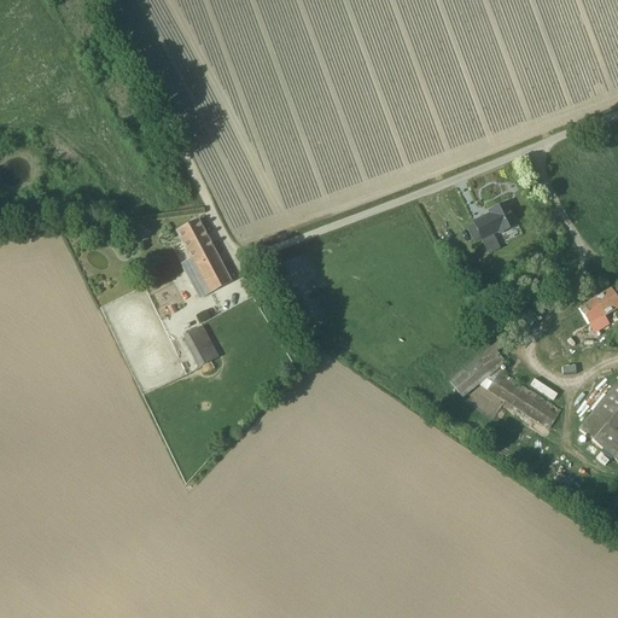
[(500,234),(518,226),(506,203),(489,211),(491,217),(474,226),(481,240),(499,232),(500,234)]
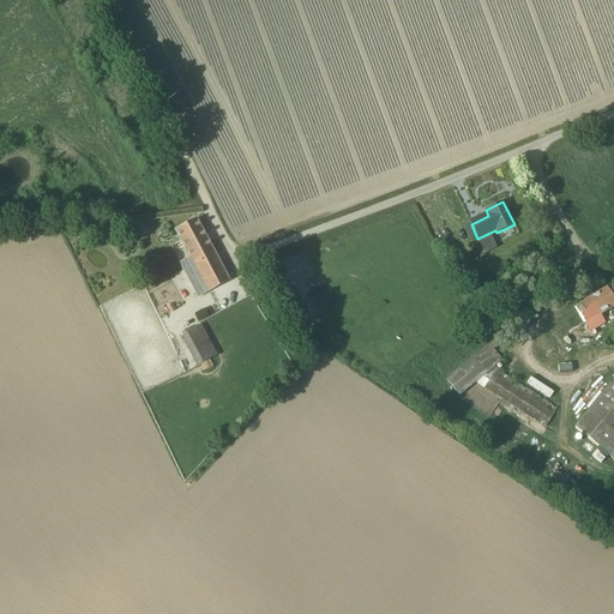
[(209,292),(229,281),(197,220),(175,230),(190,257),(209,292)]
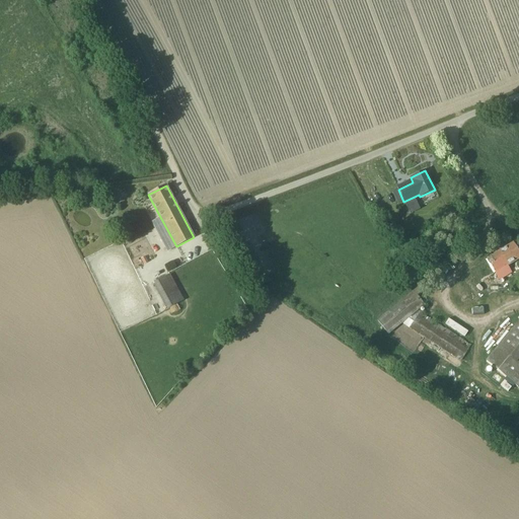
[(486,291),(504,281),(502,278),(511,273),(507,266),(518,258),(518,252),(513,242),(471,268),(486,291)]
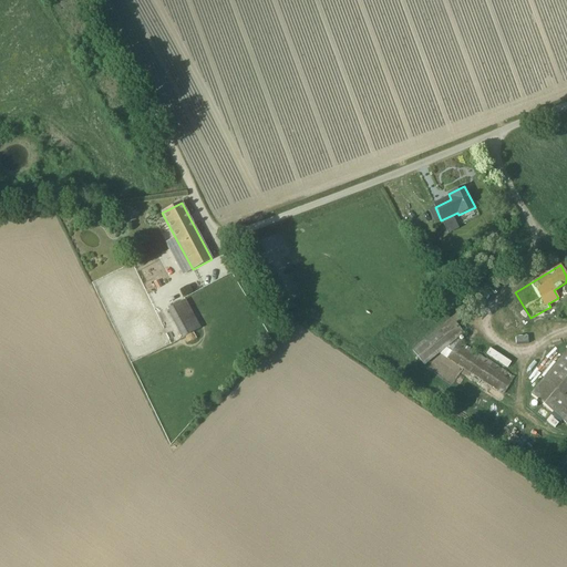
[(185,301),(168,310),(183,338),(199,328),(185,301)]
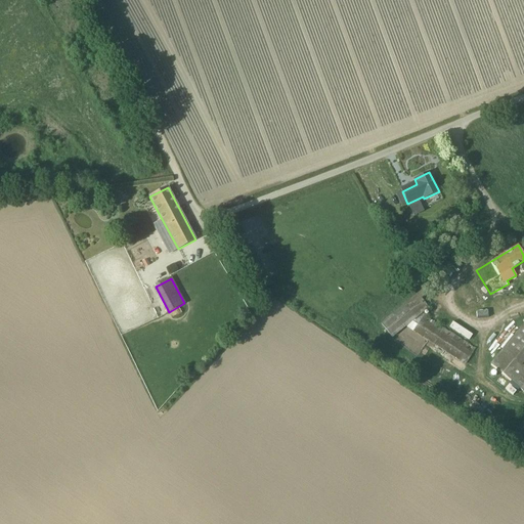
[(475,348),(422,313),(429,308),(418,294),(380,323),(392,338),(405,326),(465,365),(475,348)]
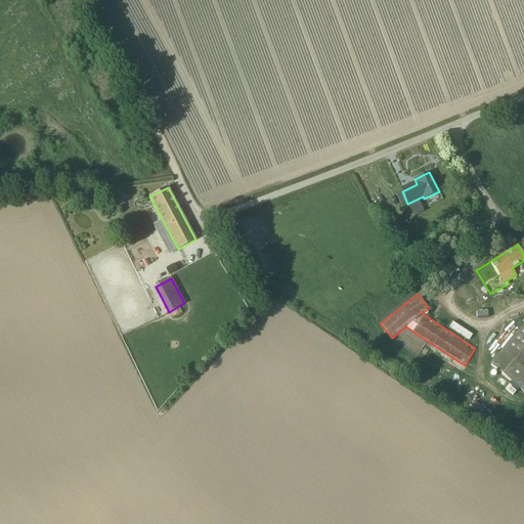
[(471,340),(474,334),(449,322),(446,329),(471,340)]
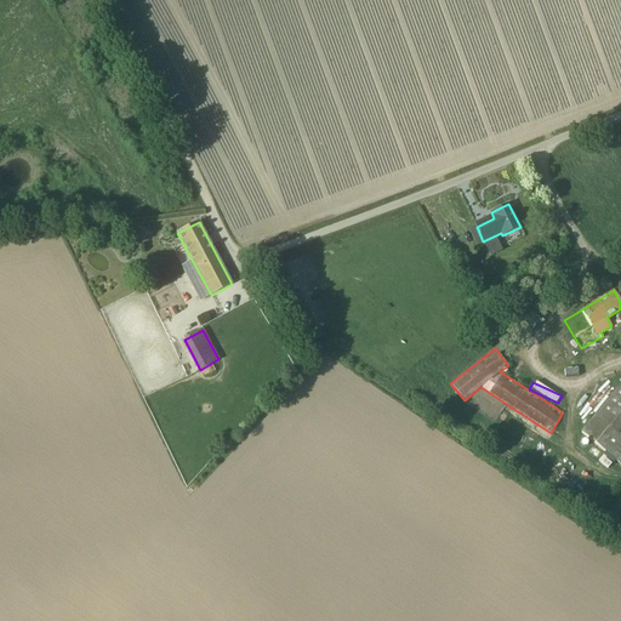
[(620,382),(581,432),(620,465),(620,382)]
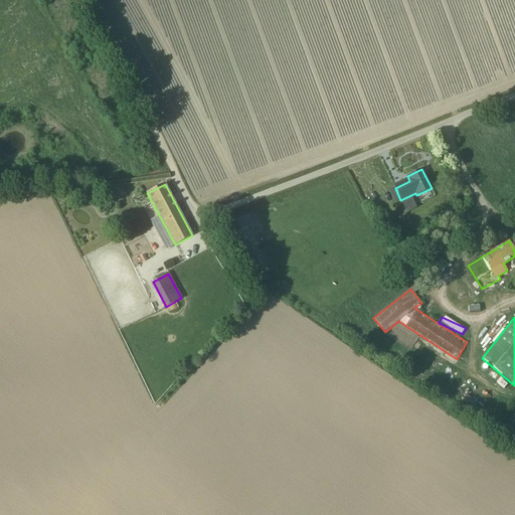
[(468,400),(472,396),(466,390),(462,394),(468,400)]
